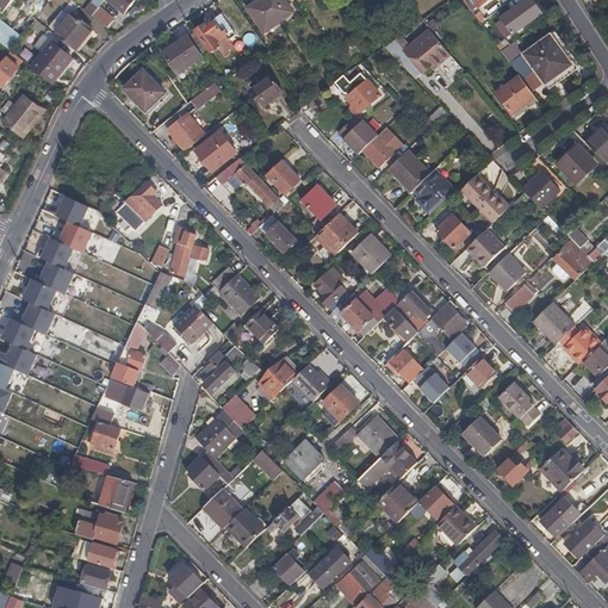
[(32,14),(41,17),(45,0),(36,0),(32,14)]
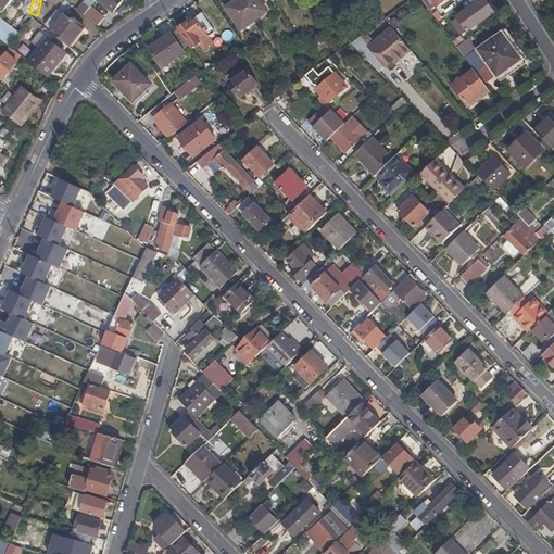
[(87,4),(88,3),(90,0),(98,0),(111,11),(120,0),(82,0),(87,4)]
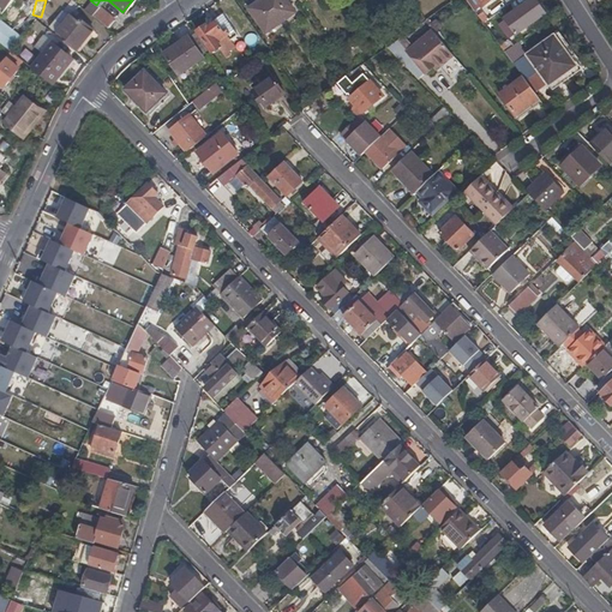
[(257,0),(257,1),(247,7),(265,33),(294,11),(286,0),(257,0)]
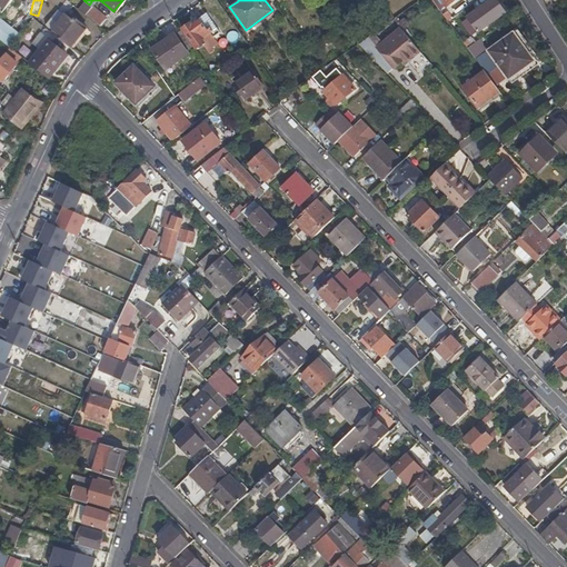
[(487,0),(467,16),(477,30),(504,10),(496,0),(487,0)]
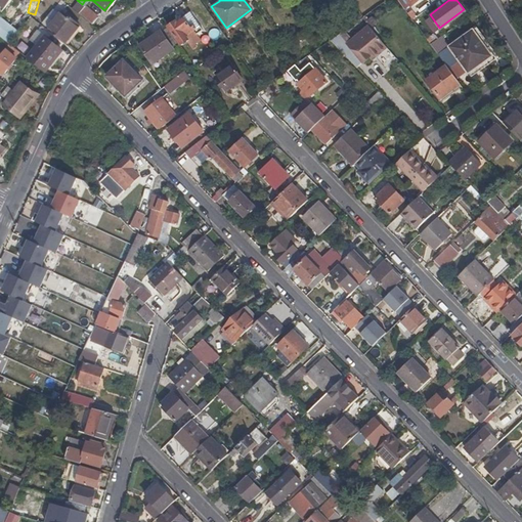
[(76,11),(90,23),(96,15),(83,3),(82,4),(76,11)]
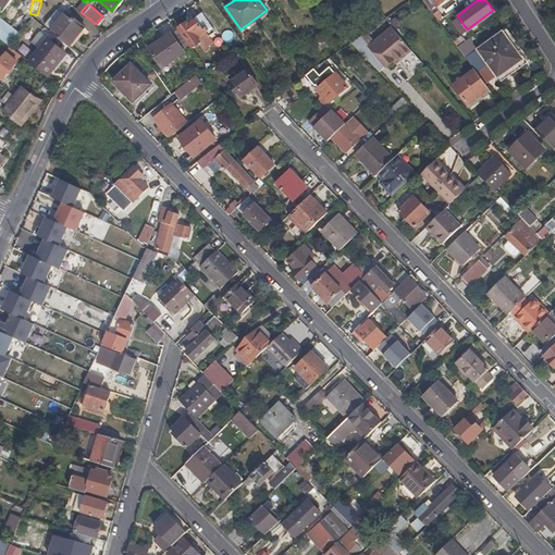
[(45,23),(51,27),(65,10),(59,5),(45,23)]
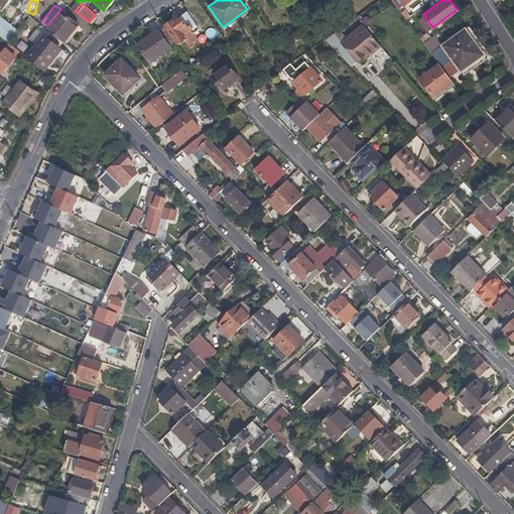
[(45,28),(62,42),(78,23),(60,9),(47,25),(45,28)]
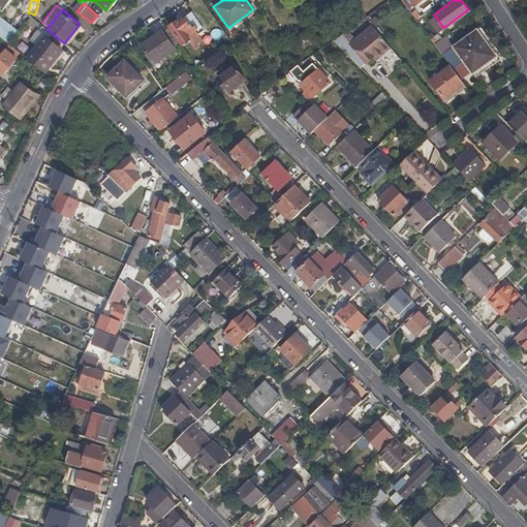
[(180,21),(177,21),(169,26),(182,44),(189,39),(192,44),(200,38),(197,33),(204,29),(191,10),(183,16),(185,18),(180,21)]
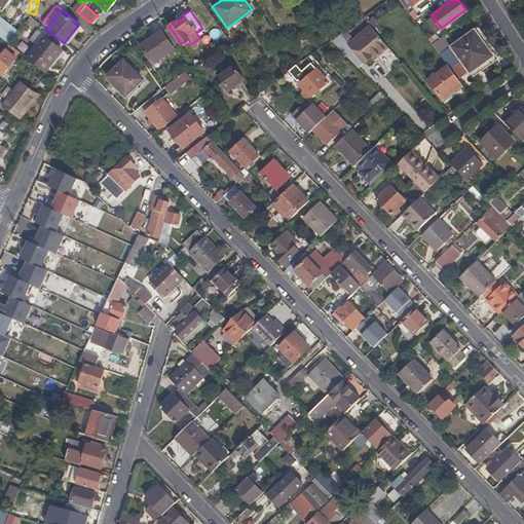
[(363,14),(360,10),(353,14),(357,20),(363,14)]
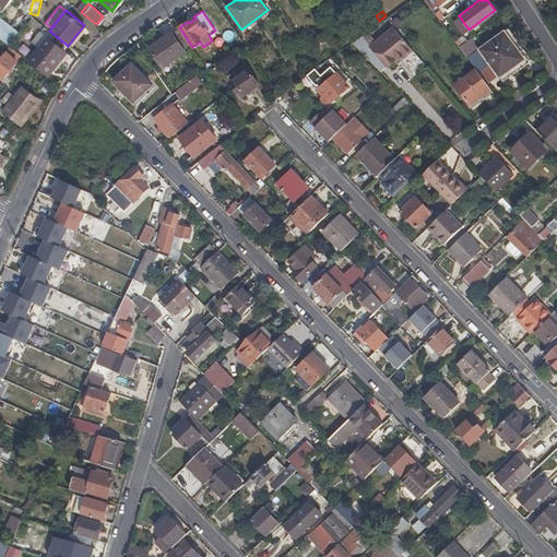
[(359,50),(380,71),(394,59),(392,58),(395,56),(398,58),(401,59),(405,55),(402,50),(402,49),(399,45),(404,39),(392,26),(384,33),(387,35),(390,37),(380,46),(384,50),(378,56),(370,48),(366,45),(359,50)]
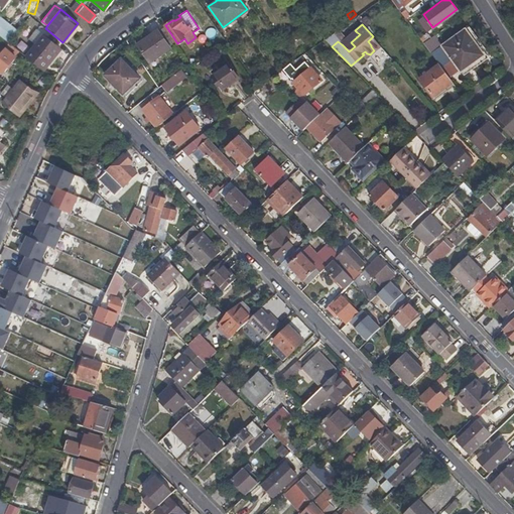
[(434,49),(430,52),(438,63),(440,66),(445,61),(451,57),(453,60),(458,53),(475,42),(464,27),(434,49)]
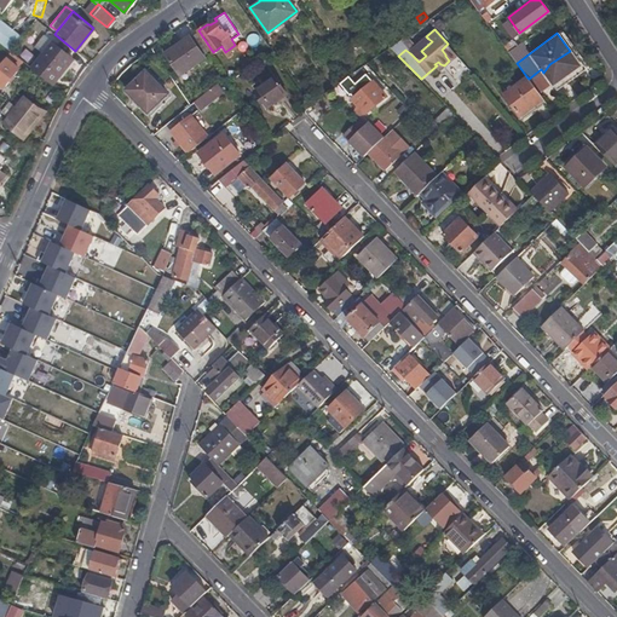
[(203,58),(188,36),(163,53),(178,75),(203,58)]
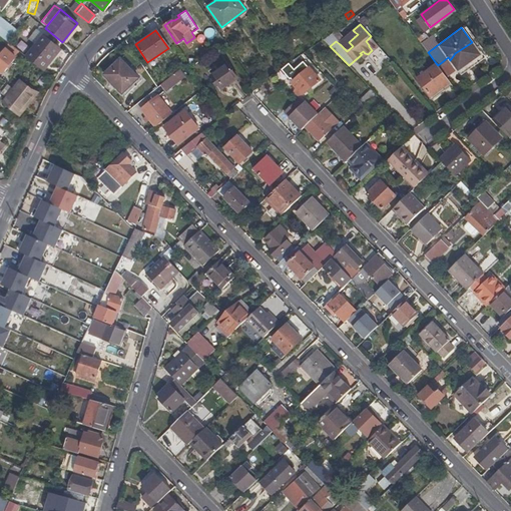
[(420,32),(416,36),(420,41),(424,38),(420,32)]
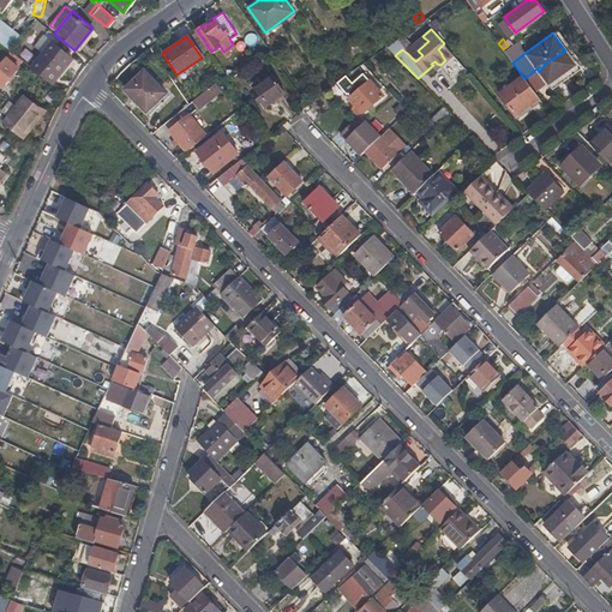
[(49,41),(29,67),(31,69),(49,83),(70,58),(49,41)]
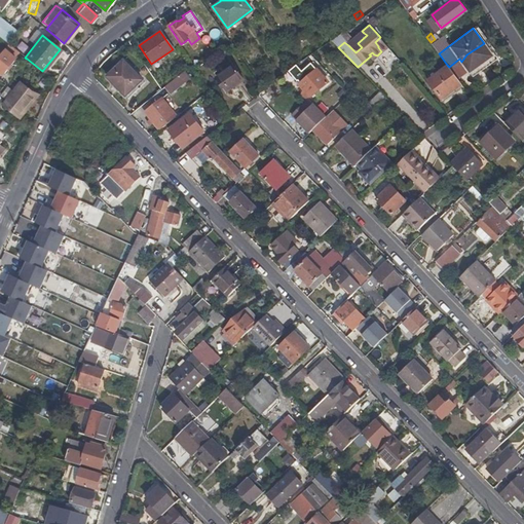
[(344,42),(348,45),(351,42),(349,40),(351,39),(348,36),(343,40),(344,42)]
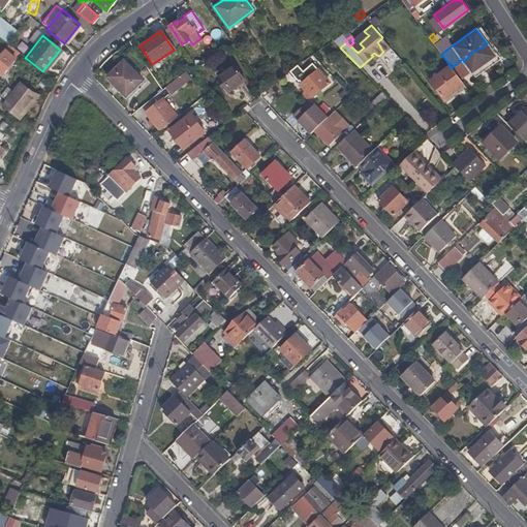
[(439,41),(434,44),(441,54),(445,51),(439,41)]
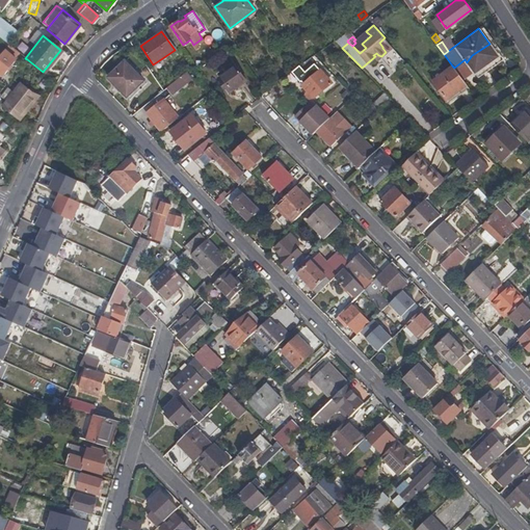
[(498,55),(489,44),(472,55),(467,62),(471,68),(474,72),(498,55)]
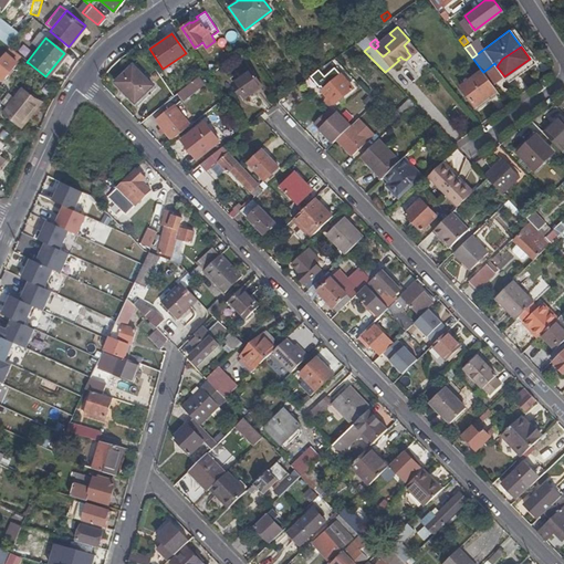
[(16,61),(3,52),(0,55),(0,79),(16,61)]
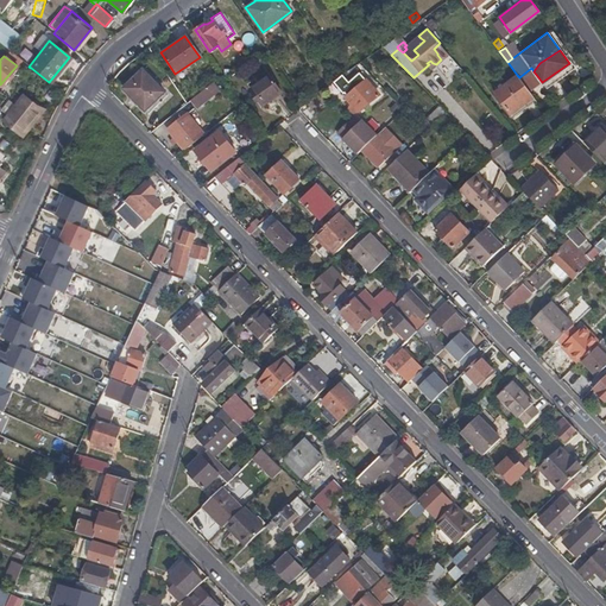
[(240,73),(250,87),(269,75),(259,61),(240,73)]
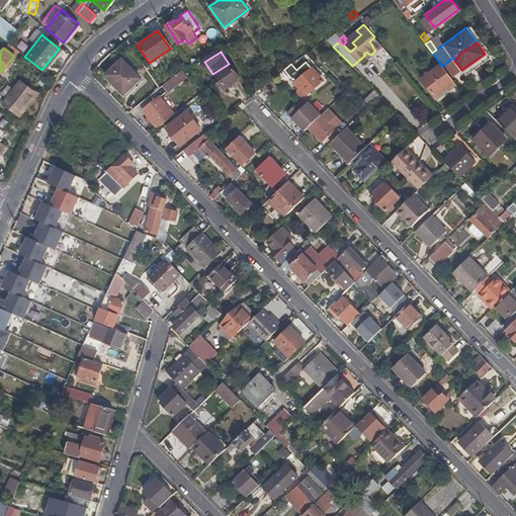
[(137,77),(119,58),(103,73),(121,92),(137,77)]
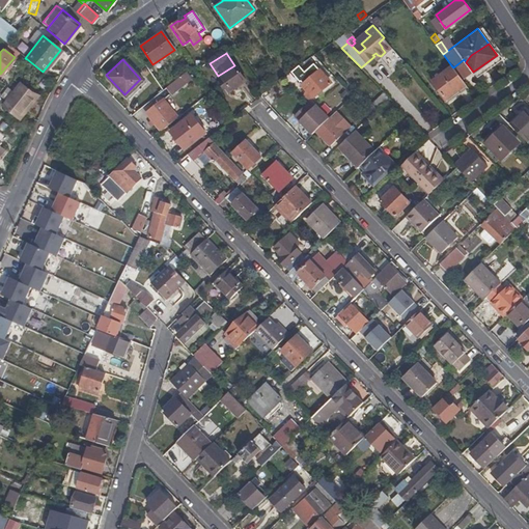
[(234,65),(218,77),(229,92),(246,81),(234,65)]
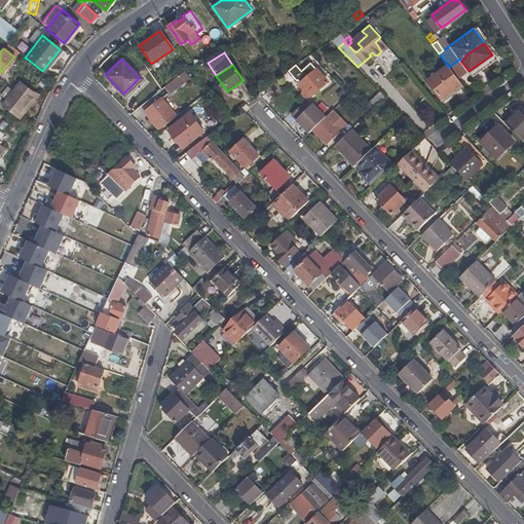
[(325,80),(330,76),(321,65),(299,83),(304,88),(301,92),(305,98),(309,97),(327,82),(325,80)]
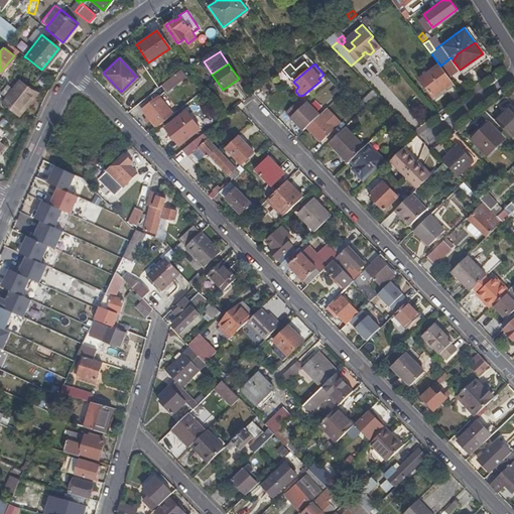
[(440,66),(438,63),(418,78),(431,96),(452,82),(444,73),(440,66)]
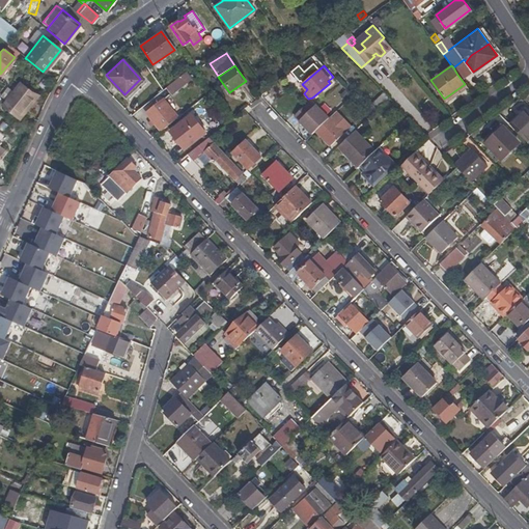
[(191,78),(185,71),(166,85),(171,92),(191,78)]
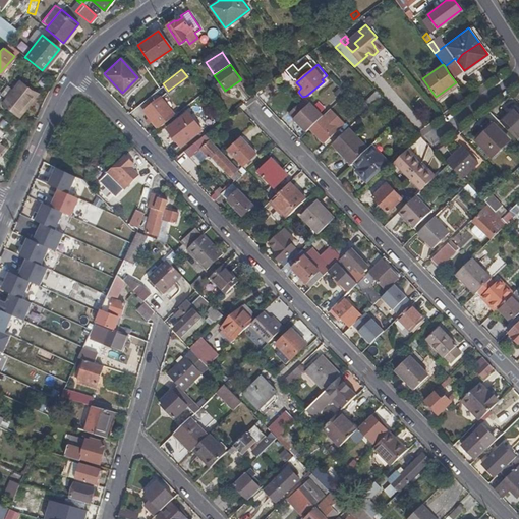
[(19,79),(1,104),(19,118),(38,94),(19,79)]
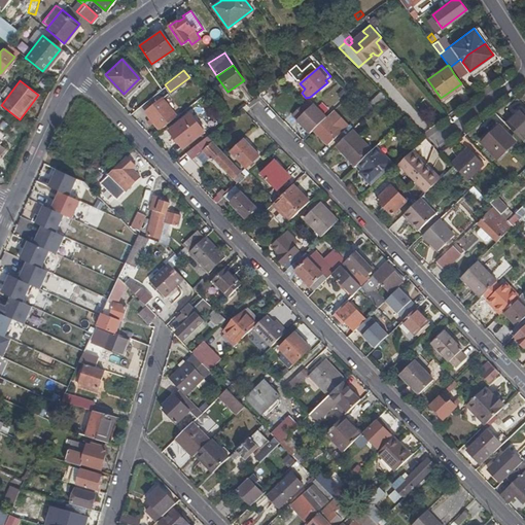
[(366,114),(385,96),(381,91),(362,109),(366,114)]
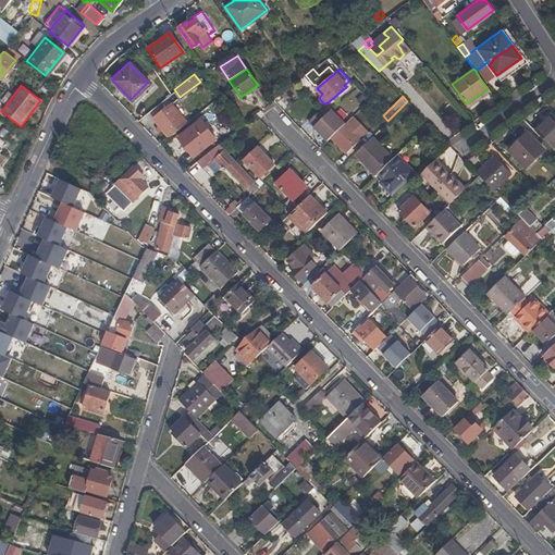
[(151,115),(168,136),(186,122),(170,101),(151,115)]
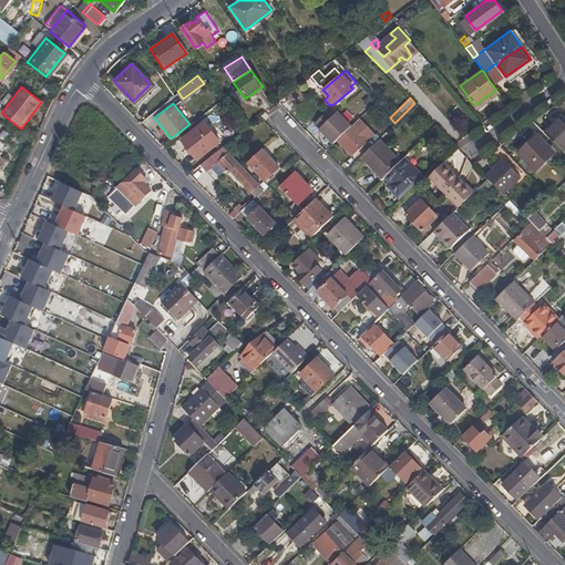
[(350,125),(337,111),(330,116),(325,111),(314,122),(332,142),(350,125)]
